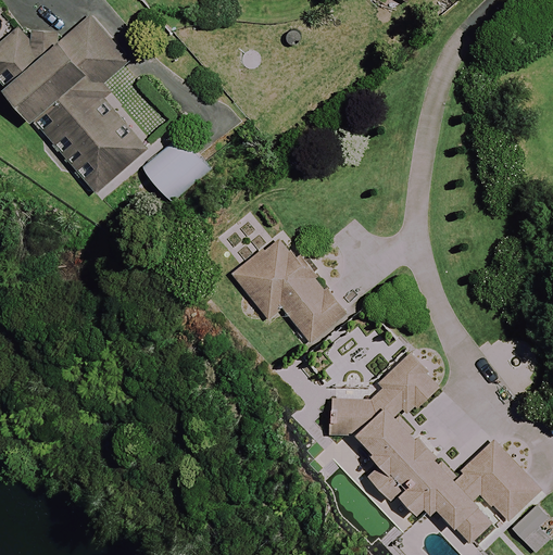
[(89,15),(44,54),(19,25),(0,40),(0,84),(4,89),(2,90),(33,125),(35,123),(95,192),(147,148),(96,88),(128,60),(89,15)]
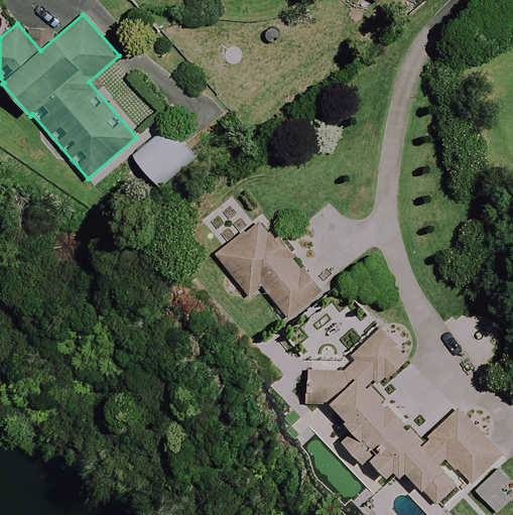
[(190,153),(164,124),(129,155),(155,184),(190,153)]
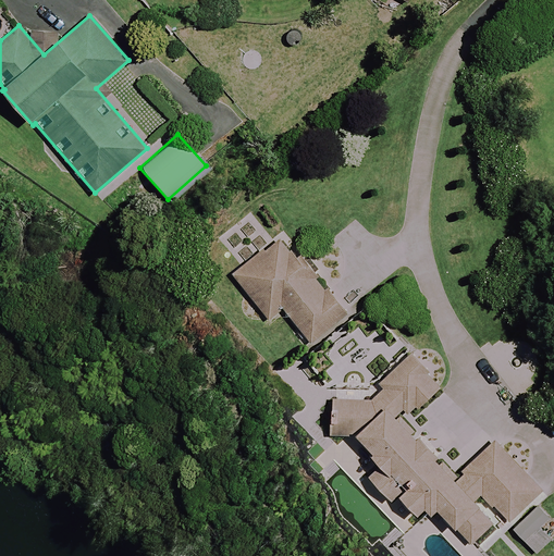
[(345,313),(281,234),(231,275),(267,319),(281,308),(309,343),(345,313)]
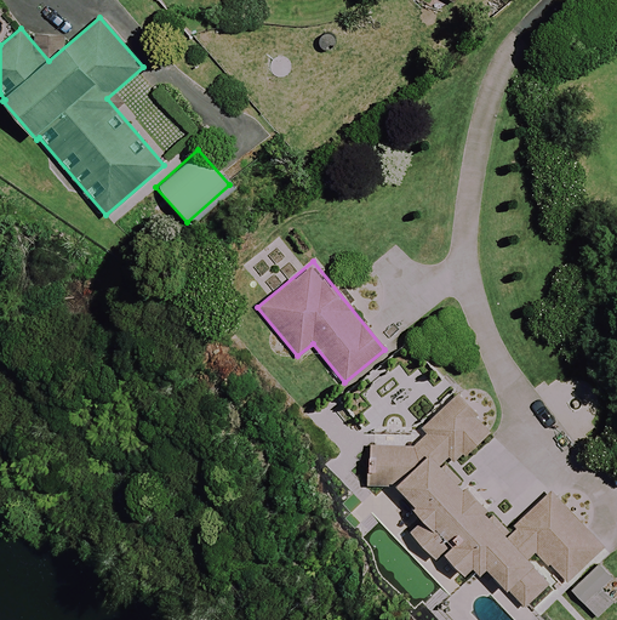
[(366,484),(395,484),(415,505),(410,510),(418,519),(407,529),(433,557),(440,551),(462,574),(472,566),(476,572),(484,566),(521,607),(556,574),(564,582),(601,547),(543,485),(501,525),(447,468),(489,431),(455,394),(426,422),(420,427),(427,436),(415,445),(367,444),(366,484)]
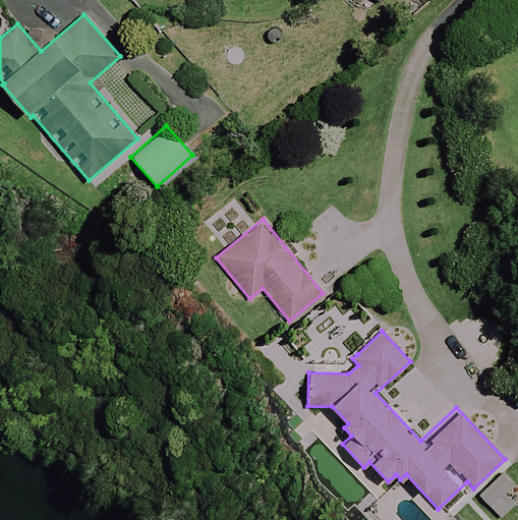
[(511,485),(501,475),(478,496),(499,518),(512,506),(502,494),(511,485)]
